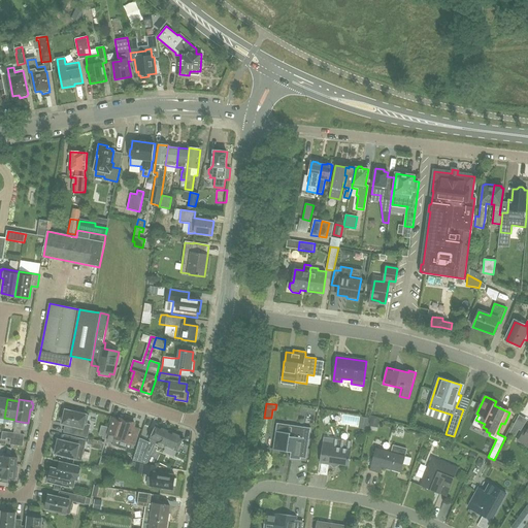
[(85,423),(87,415),(80,413),(80,411),(72,409),(72,411),(65,409),(62,424),(74,426),(72,434),(87,438),(90,425),(85,423)]
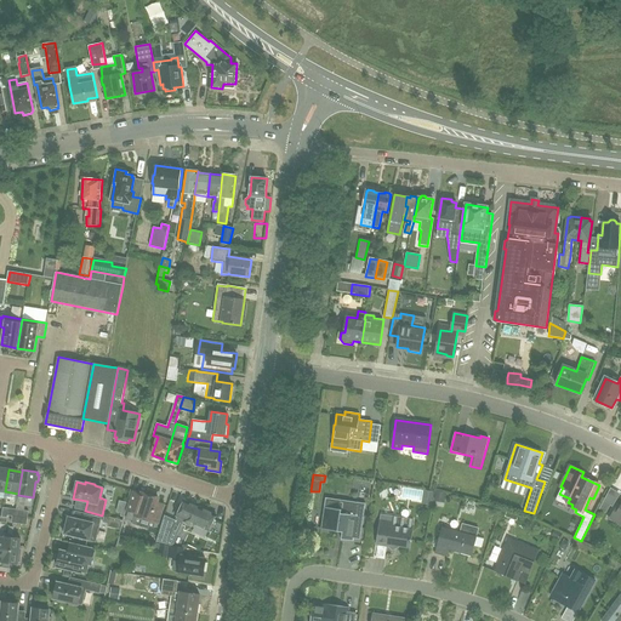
[(433,491),(423,490),(421,503),(431,505),(433,491)]
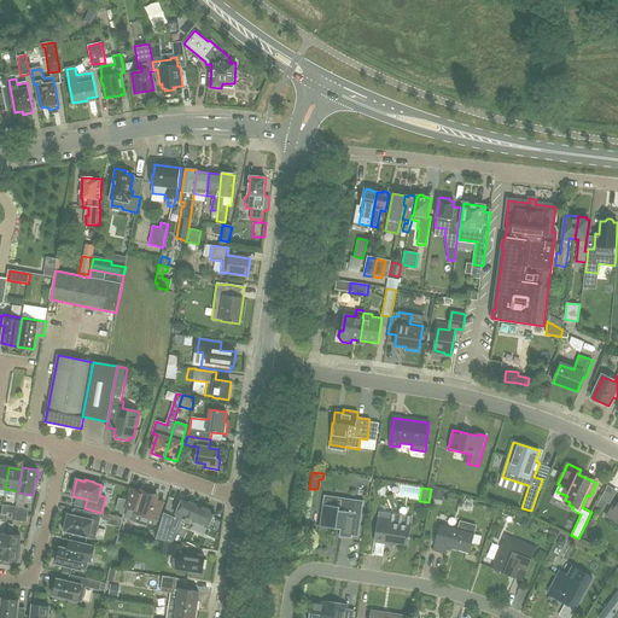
[(441,497),(443,489),(433,488),(432,496),(441,497)]
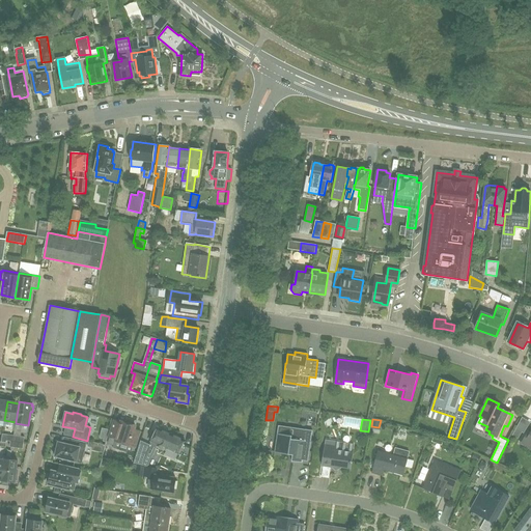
[(136,426),(133,425),(134,423),(124,420),(124,422),(121,421),(118,432),(111,429),(108,442),(115,444),(115,442),(135,447),(138,439),(132,437),(136,426)]
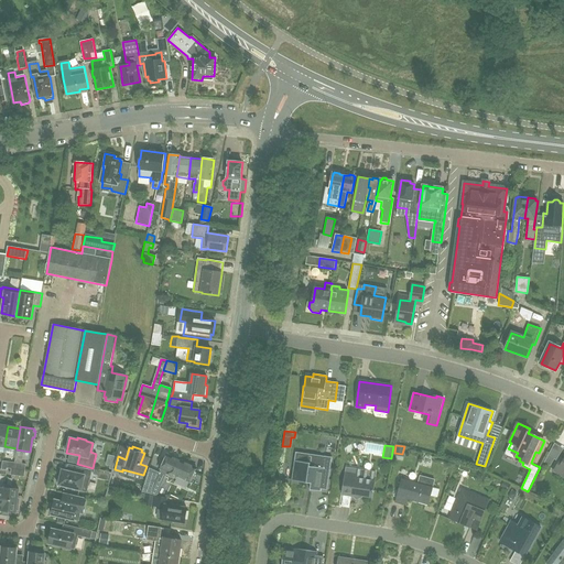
[(295,462),(292,481),(300,483),(312,484),(311,490),(321,491),(321,488),(327,489),(331,463),(332,463),(332,457),(324,456),(324,457),(296,453),(295,461),(295,462)]
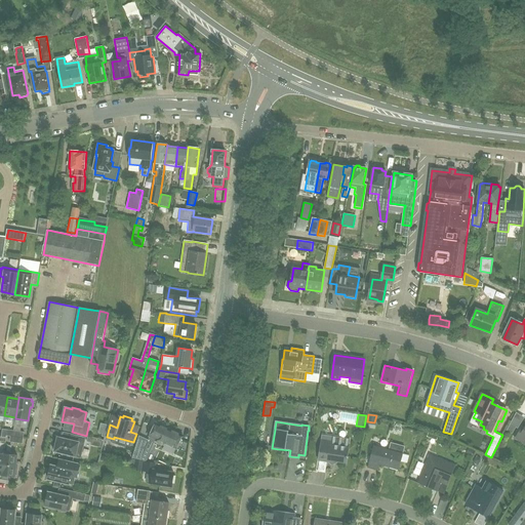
[(138,436),(131,457),(145,460),(155,439),(156,440),(156,441),(157,442),(158,444),(161,445),(162,444),(164,445),(165,444),(176,449),(183,435),(170,430),(156,422),(150,437),(148,440),(138,436)]
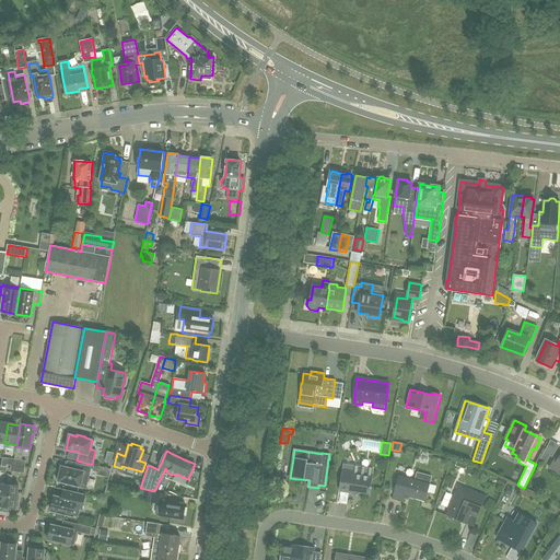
[(559,455),(558,459),(556,458),(549,468),(559,474),(559,455)]
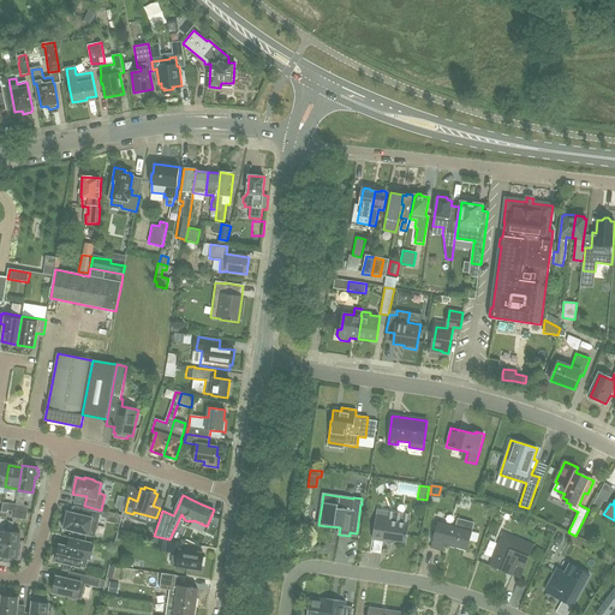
[(82,515),(67,512),(66,519),(64,519),(63,526),(64,527),(64,529),(94,536),(100,512),(83,508),(82,515)]
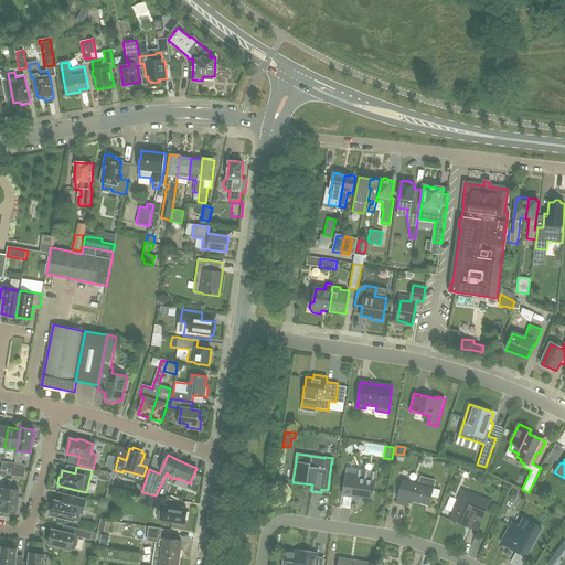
[(353,496),(373,498),(376,473),(348,469),(343,496),(353,498),(353,496)]
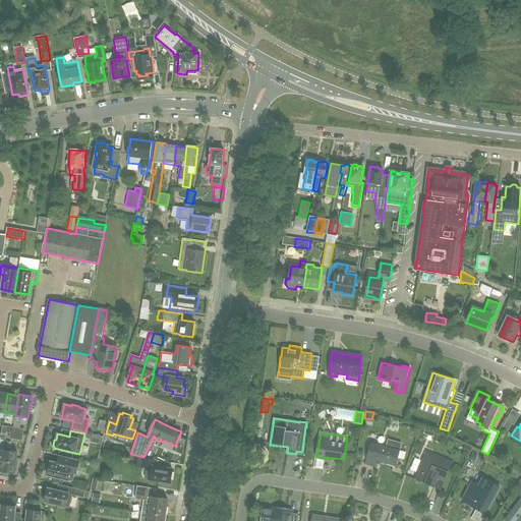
[(370,442),(364,464),(375,468),(378,461),(396,466),(400,450),(402,444),(395,442),(388,440),(387,446),(370,442)]
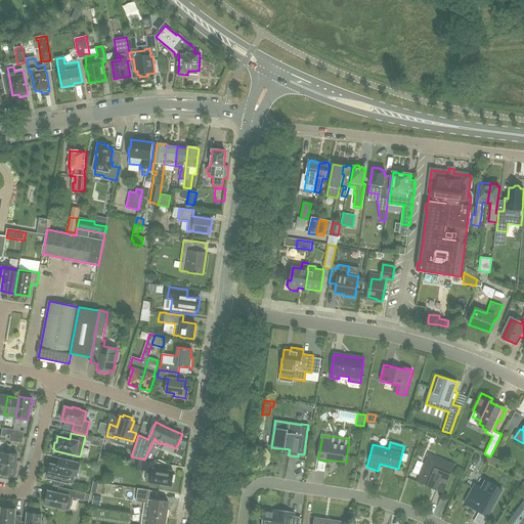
[(15,468),(16,464),(17,454),(4,452),(4,454),(2,473),(2,474),(14,475),(15,474),(16,474),(17,468),(15,468)]
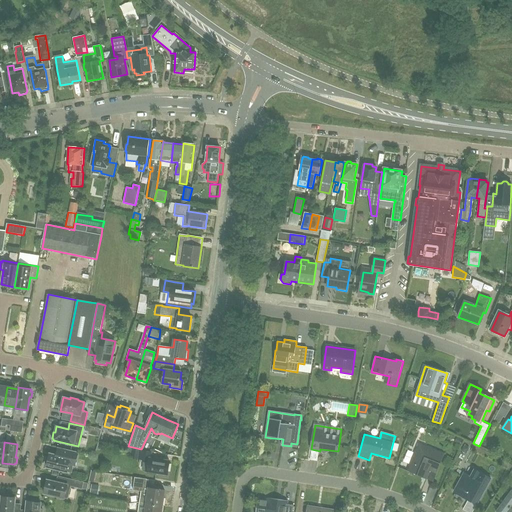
[(418,475),(434,481),(445,454),(419,443),(415,455),(414,455),(408,471),(418,475)]
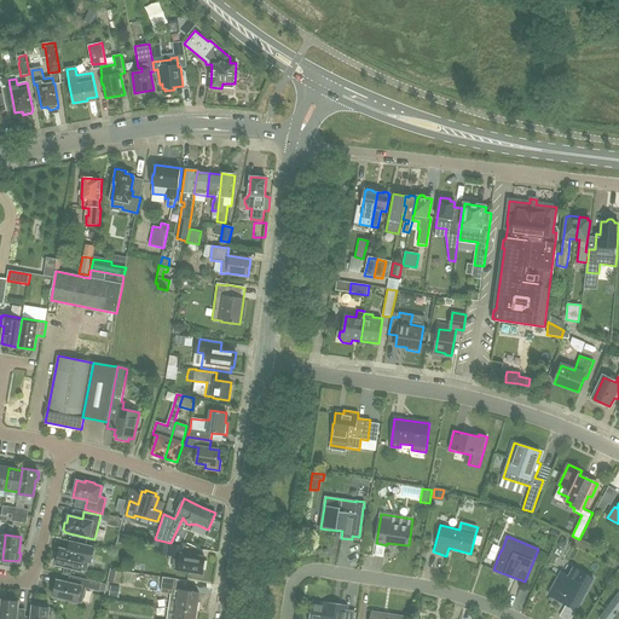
[(94,547),(70,541),(68,550),(61,549),(56,565),(86,572),(91,556),(92,556),(94,547)]
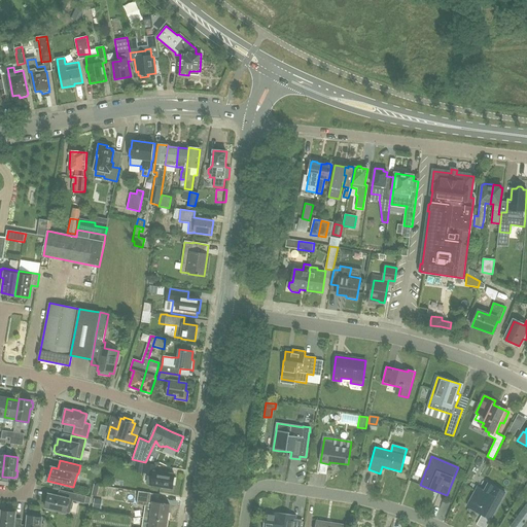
[(141,472),(142,463),(136,462),(134,471),(141,472)]
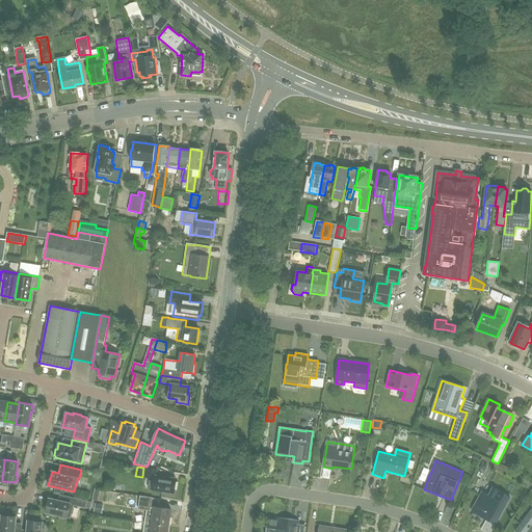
[(153,491),(162,493),(162,491),(174,493),(176,479),(156,476),(157,470),(145,468),(143,477),(155,479),(153,491)]
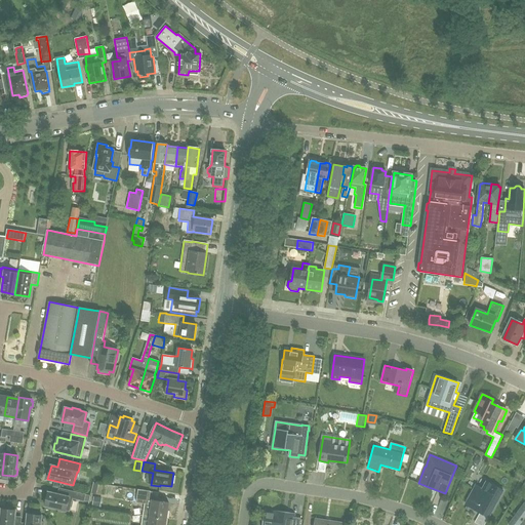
[(513,479),(509,487),(514,490),(518,482),(513,479)]
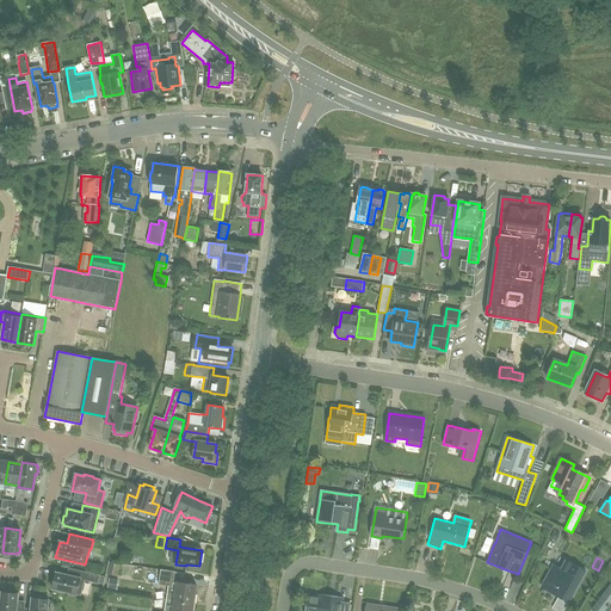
[(567,560),(561,569),(551,569),(542,586),(559,597),(568,603),(586,572),(567,560)]
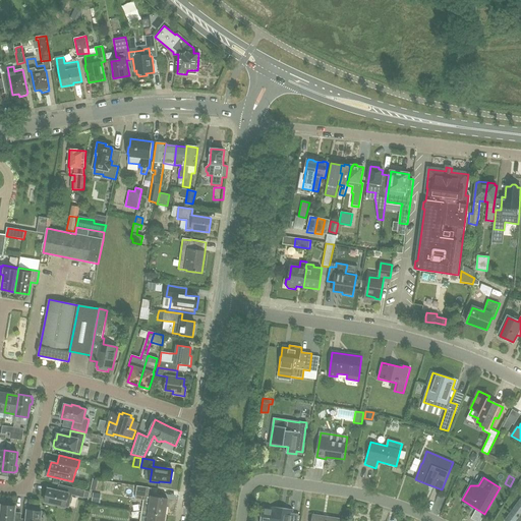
[(60,490),(48,488),(45,502),(69,508),(72,495),(83,498),(84,490),(61,485),(60,490)]
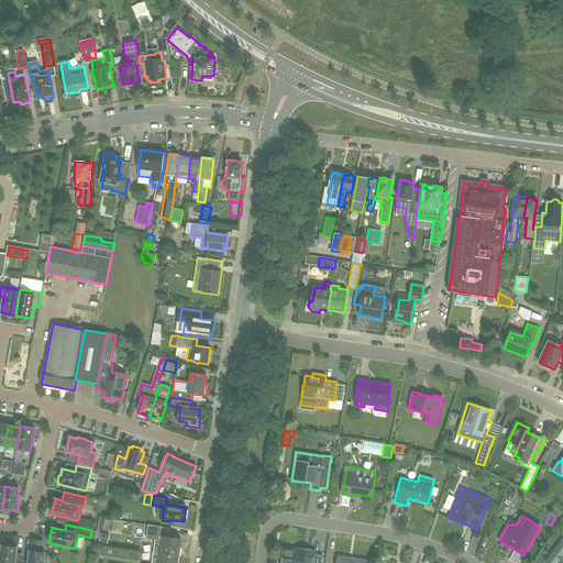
[(178,556),(180,539),(158,537),(161,527),(148,526),(146,539),(158,541),(157,545),(162,545),(161,554),(178,556)]
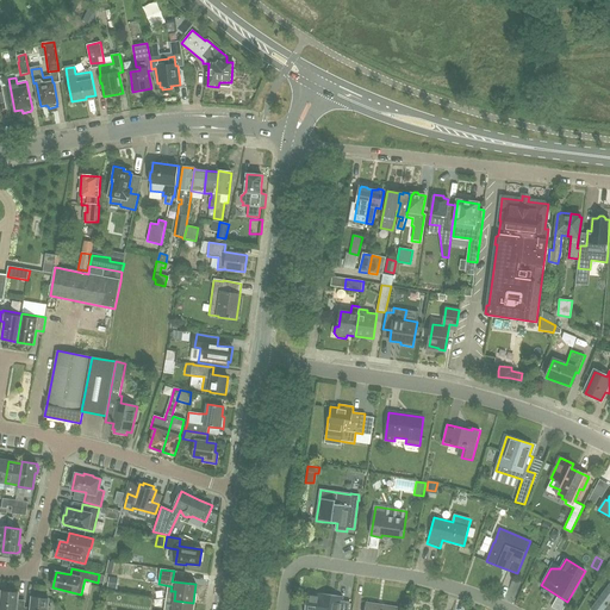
[(116,587),(117,578),(110,577),(107,586),(116,587)]
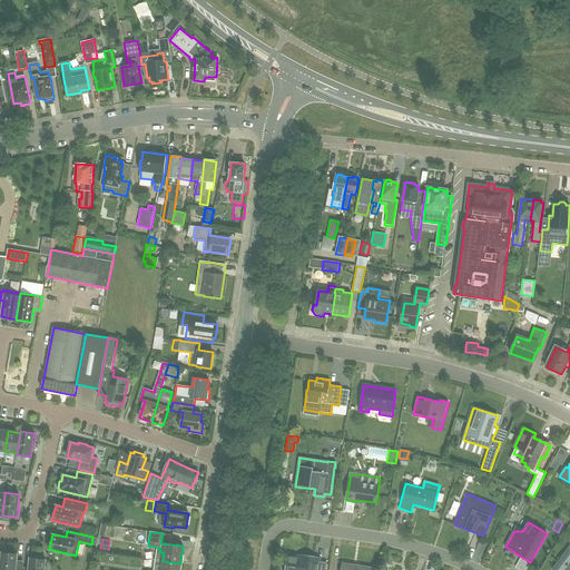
[(569,569),(569,547),(552,569),(569,569)]
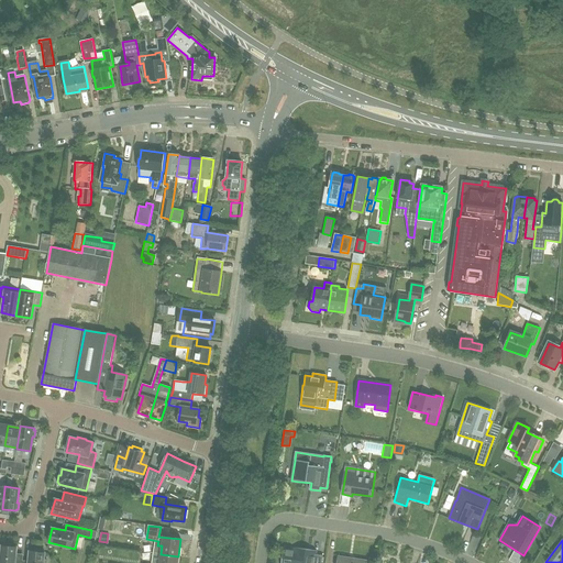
[(22,562),(22,561),(15,560),(17,547),(10,547),(10,544),(2,543),(2,545),(1,545),(1,552),(0,552),(0,562),(22,562)]
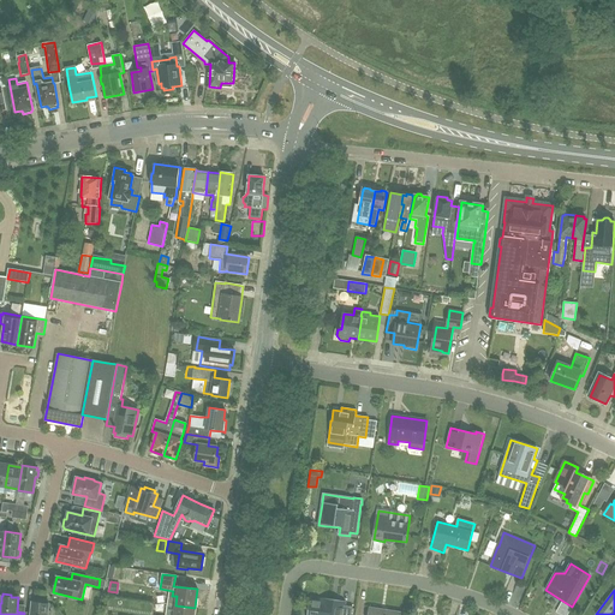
[(312,598),(310,614),(352,614),(353,608),(346,607),(346,603),(327,601),(312,598)]
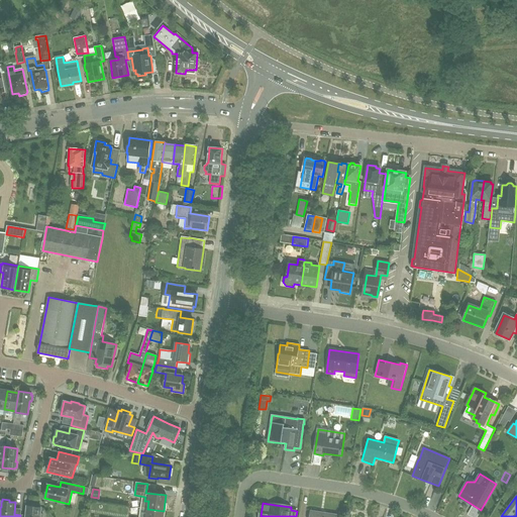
[(40,514),(41,507),(40,507),(40,506),(33,505),(33,507),(27,506),(25,516),(42,516),(43,514),(40,514)]
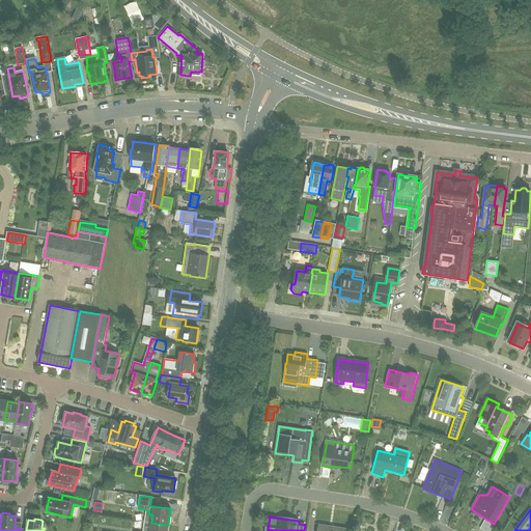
[(167,530),(168,525),(151,523),(144,522),(142,530),(167,530)]
